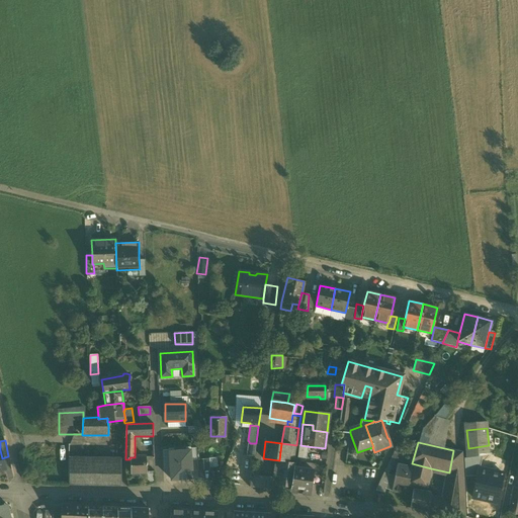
[(69,443),(58,444),(61,462),(69,485),(119,486),(119,465),(118,462),(111,462),(111,464),(101,464),(95,464),(87,464),(87,462),(70,462),(69,443)]
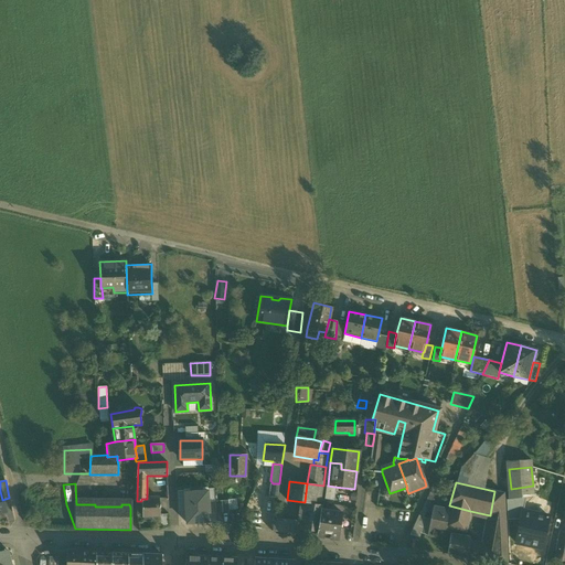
[(323,486),(307,483),(305,502),(307,503),(320,504),(323,486)]
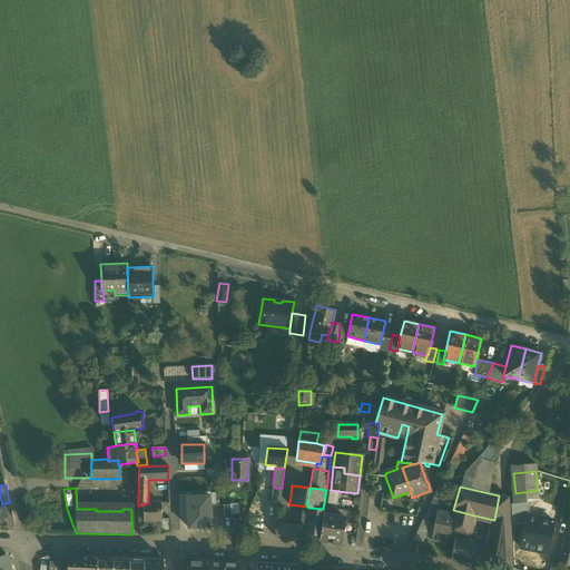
[(337,491),(331,490),(328,504),(336,505),(337,491)]
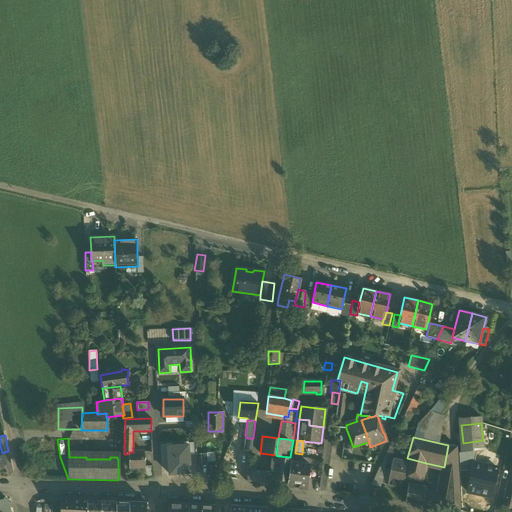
[(463,443),(460,443),(461,453),(477,450),(484,449),(483,440),(463,443)]
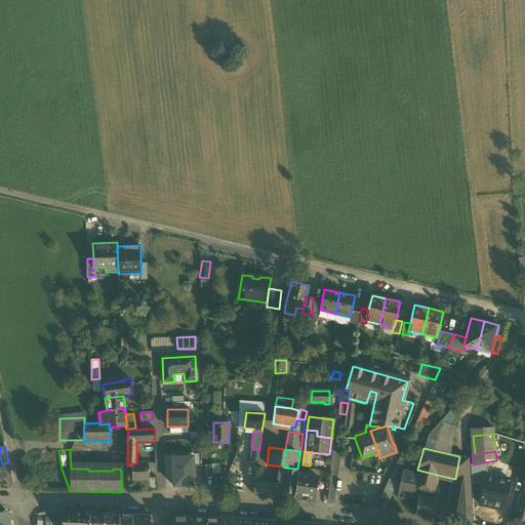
[(193,455),(171,457),(172,474),(173,486),(195,485),(194,467),(193,455)]
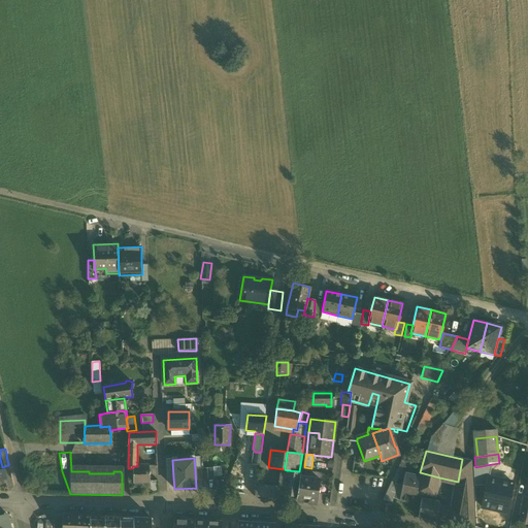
[(471,472),(461,470),(463,459),(462,459),(458,482),(452,516),(451,523),(474,527),(471,472)]
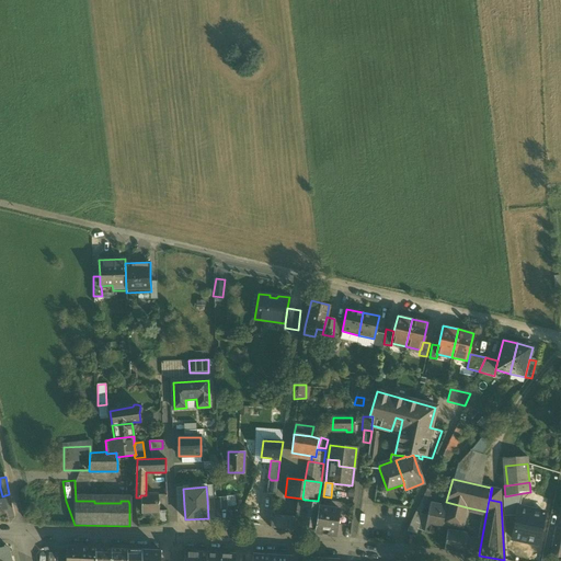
[(500,490),(492,488),(490,500),(501,502),(500,490)]
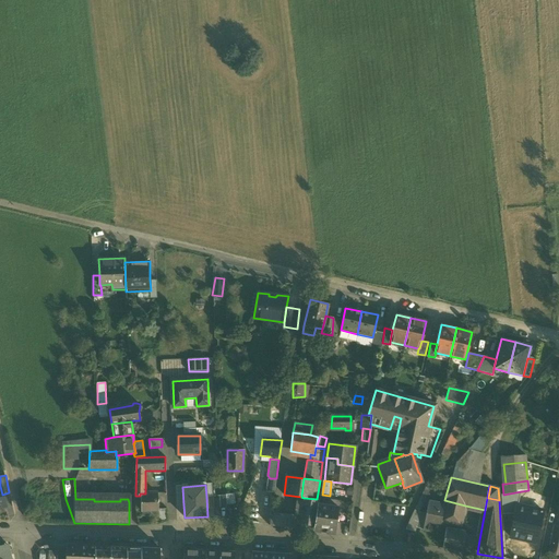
[(518,506),(521,491),(503,495),(501,495),(502,514),(515,514),(518,506)]
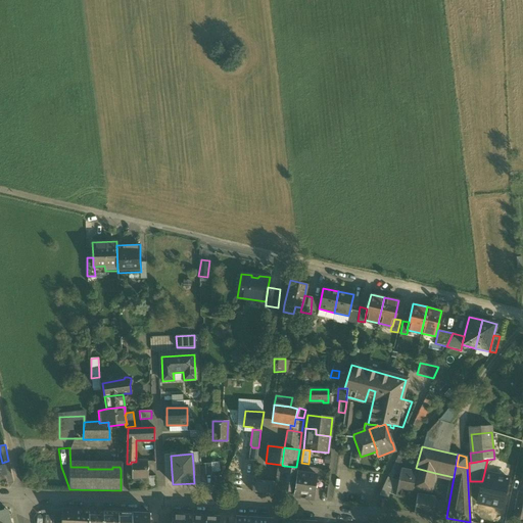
[(96,469),(96,461),(88,461),(88,467),(88,469),(96,469)]
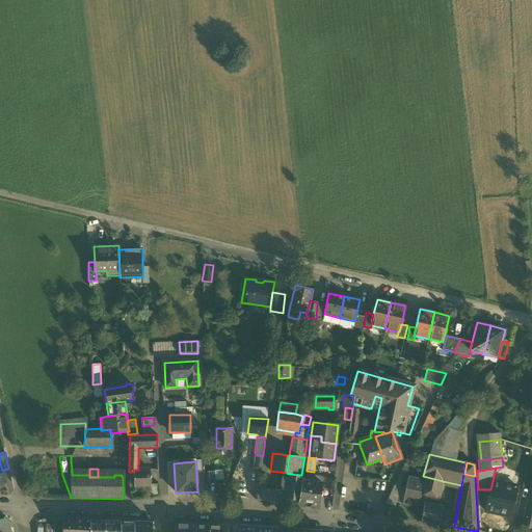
[(138,470),(133,470),(133,472),(134,486),(151,485),(150,469),(138,470)]
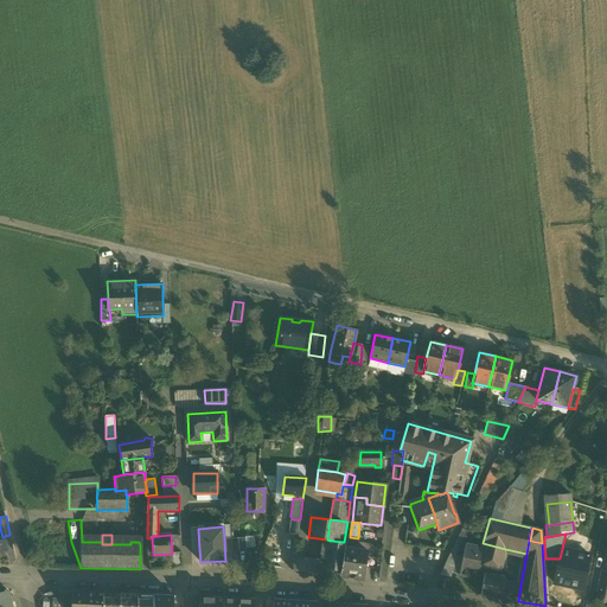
[(254,537),(246,538),(247,549),(255,548),(254,537)]
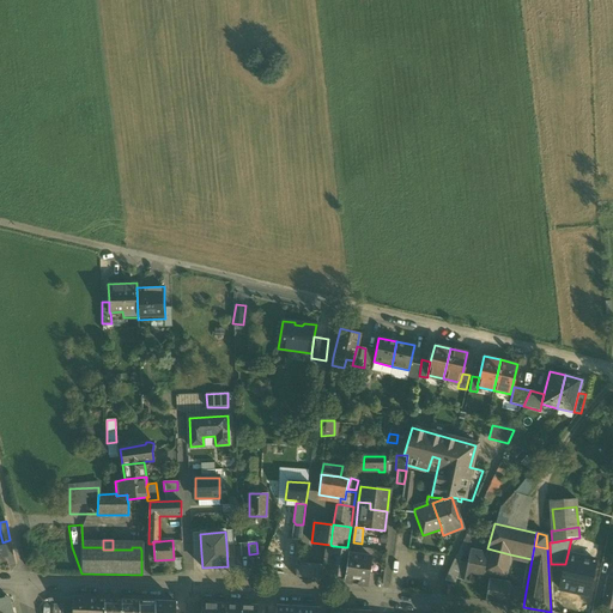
[(347,553),(347,547),(333,546),(331,566),(329,575),(344,577),(347,553)]
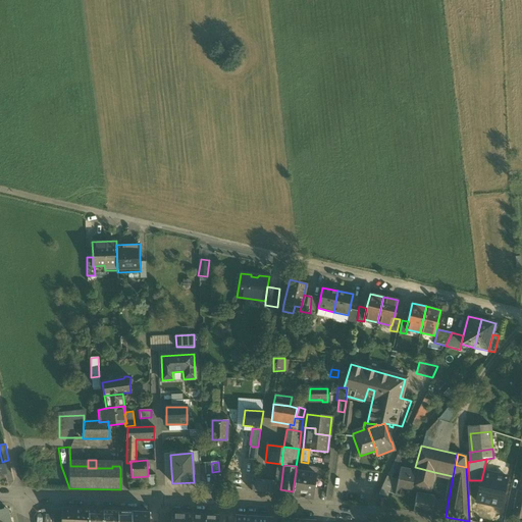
[(434,472),(415,467),(414,471),(410,494),(416,497),(416,492),(417,488),(429,491),(434,472)]
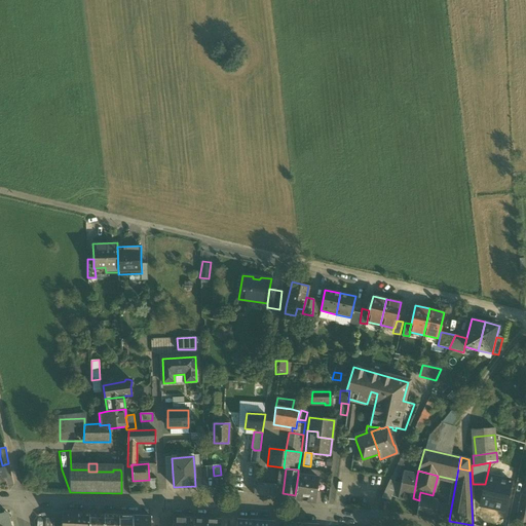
[(417,475),(404,472),(399,495),(413,498),(417,475)]
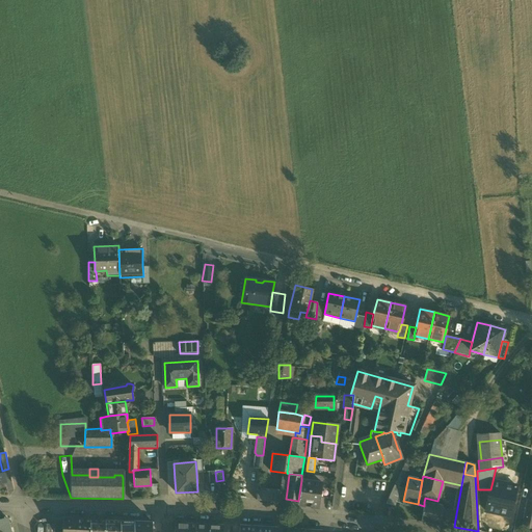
[(322,483),(301,480),(298,501),(297,505),(318,508),(322,483)]
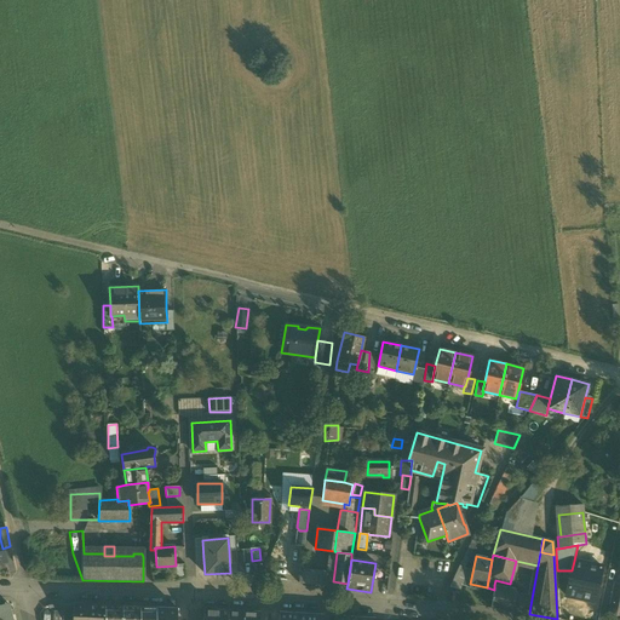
[(595,602),(602,567),(574,561),(572,570),(566,596),(595,602)]
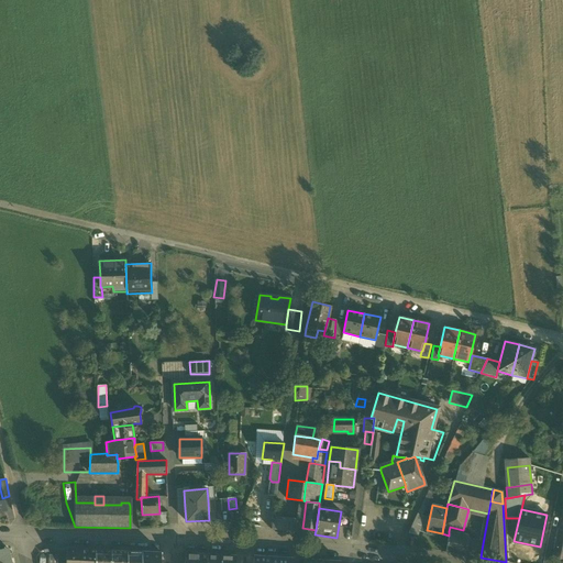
[(417,515),(408,532),(418,534),(422,517),(417,515)]
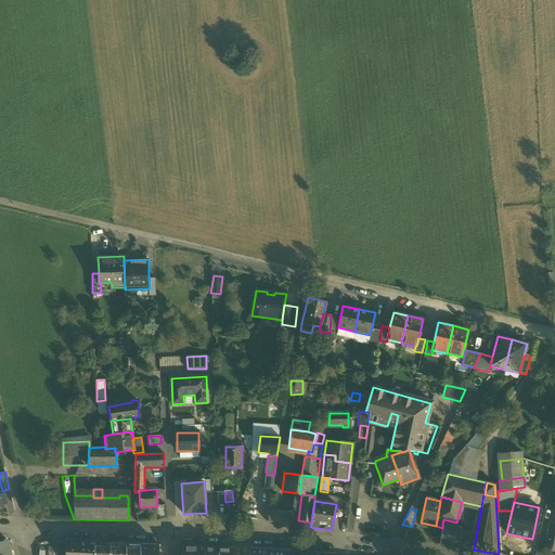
[(298,520),(299,513),(269,508),(267,521),(297,525),(298,520)]
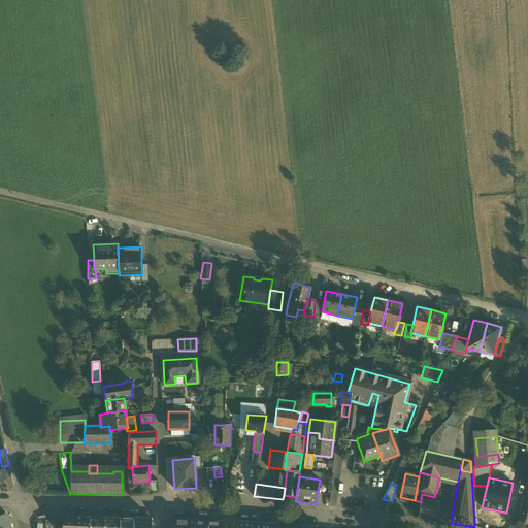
[(527,497),(524,497),(518,522),(527,525),(527,523),(527,497),(526,498),(527,497)]
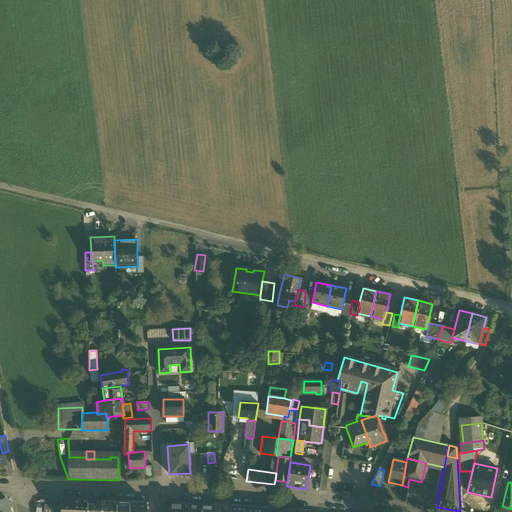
[(425,486),(408,483),(408,487),(405,502),(430,506),(432,498),(433,496),(424,495),(425,486)]
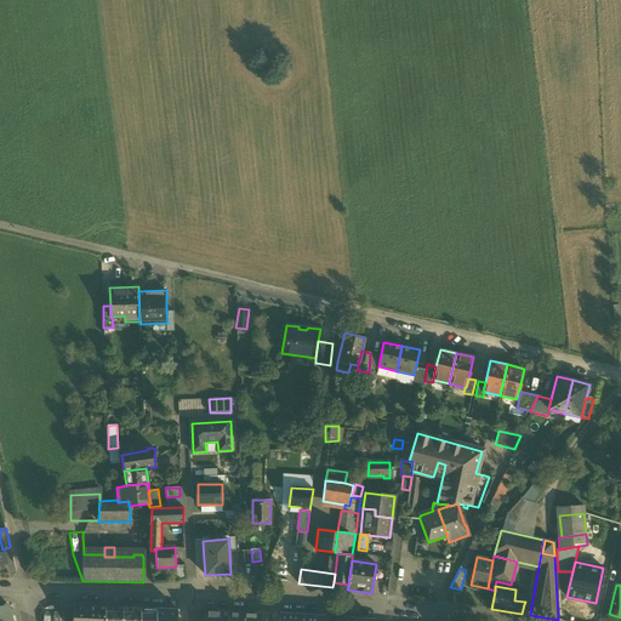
[(0,607),(0,620),(12,620),(9,605),(0,607)]
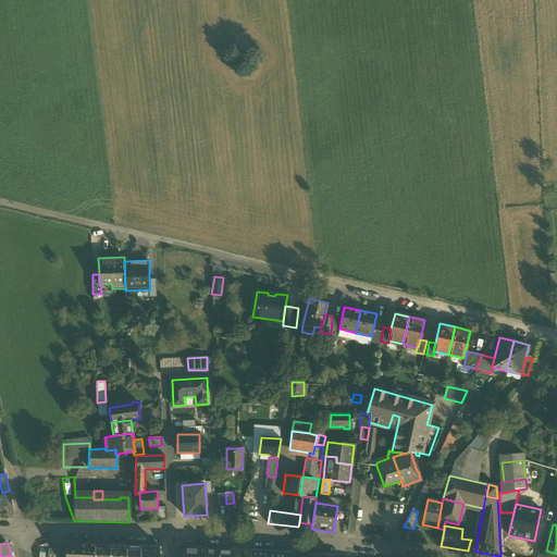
[(77,556),(78,544),(65,543),(65,549),(64,556),(77,556)]
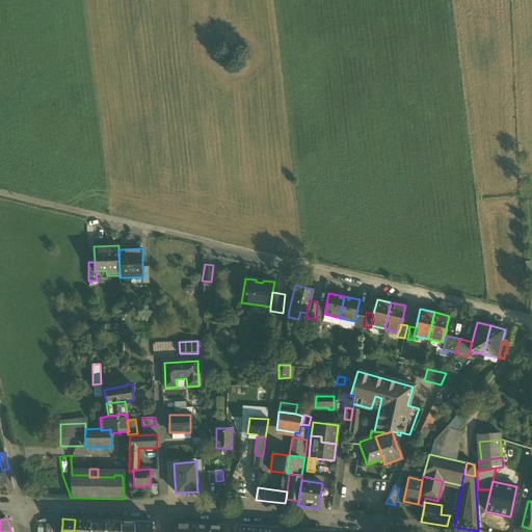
[(90,531),(90,520),(75,520),(74,531),(90,531)]
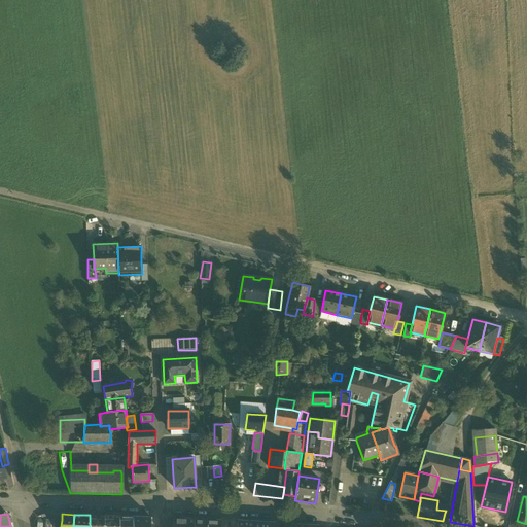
[(104,526),(105,516),(90,515),(90,526),(104,526)]
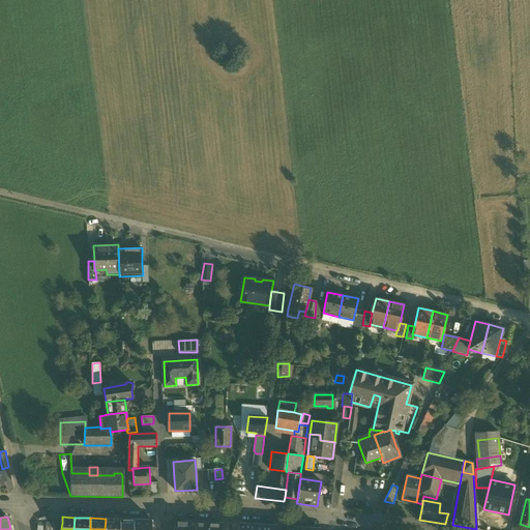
[(119,529),(120,519),(106,519),(105,529),(119,529)]
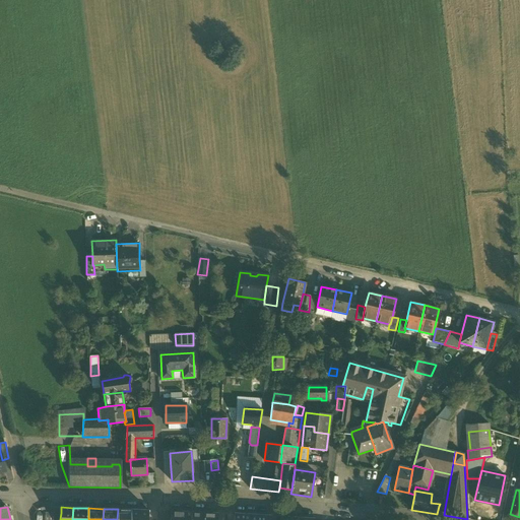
[(130,519),(131,509),(118,509),(117,519),(130,519)]
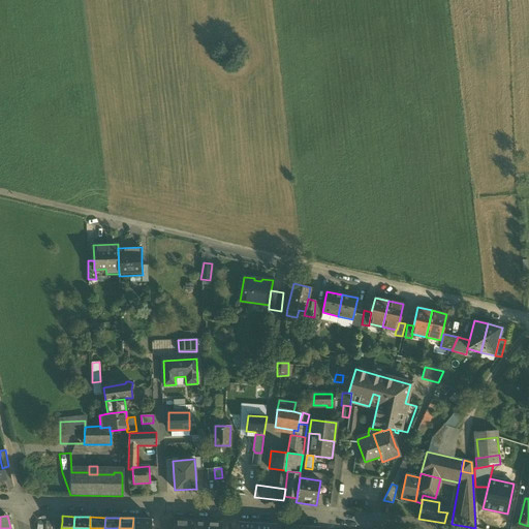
[(150,528),(151,519),(133,518),(132,528),(150,528)]
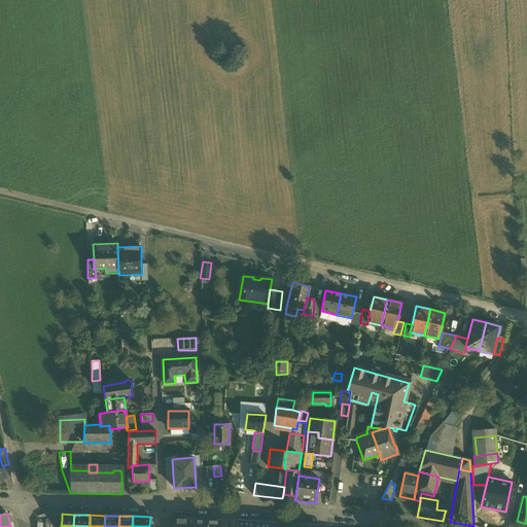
[(192,526),(194,519),(173,518),(172,526),(192,526)]
